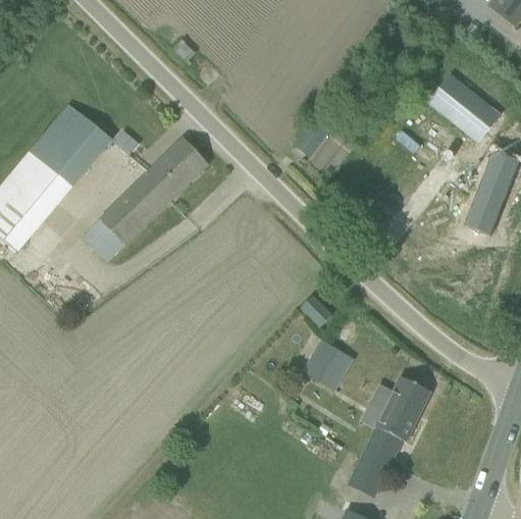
[(491,0),(487,5),(515,27),(520,18),(520,0),(491,0)]
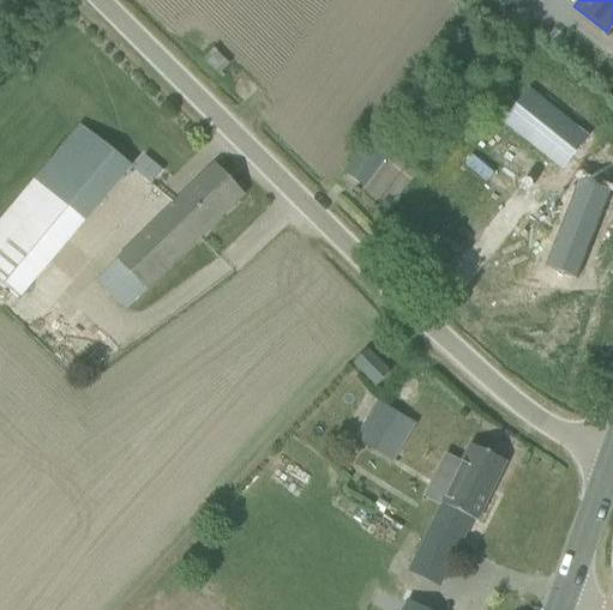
[(527,89),(503,119),(559,164),(583,134),(527,89)]
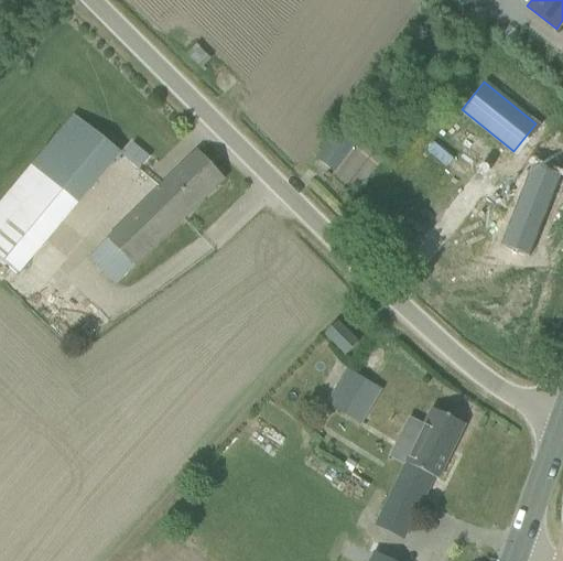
[(120,150),(76,114),(74,111),(20,176),(65,215),(120,150)]
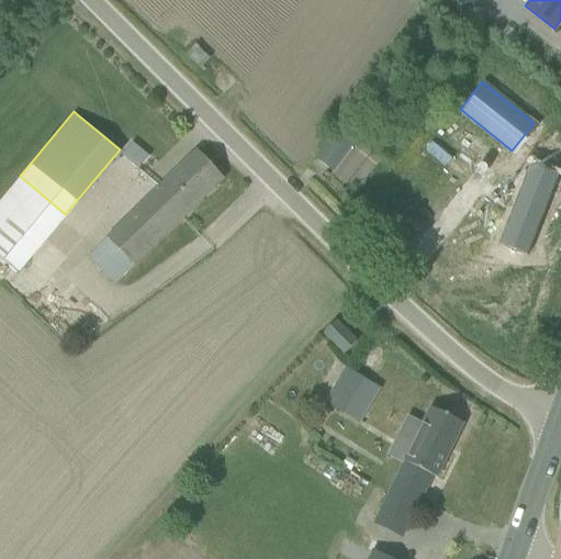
[(327,164),(346,137),(336,130),(316,156),(327,164)]
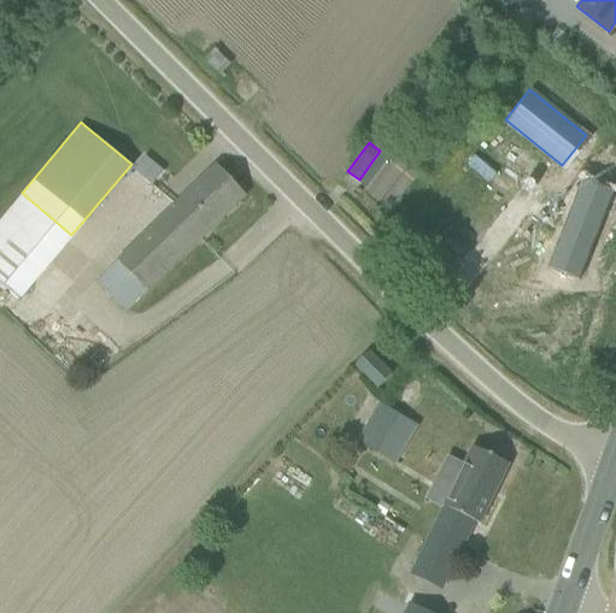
[(146,153),(134,168),(153,183),(165,169),(146,153)]
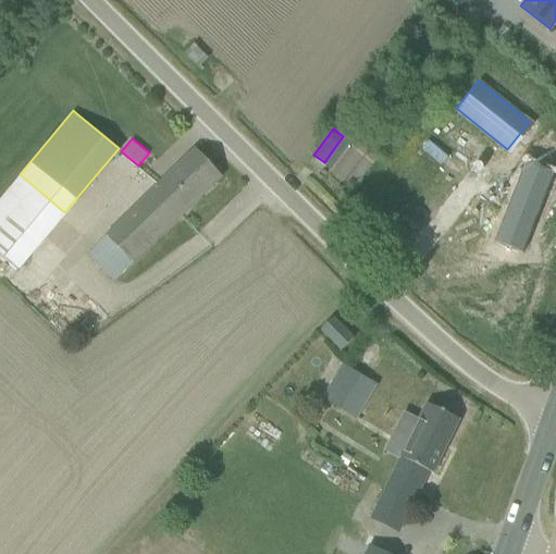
[(195,147),(180,162),(86,249),(111,277),(221,175),(195,147)]
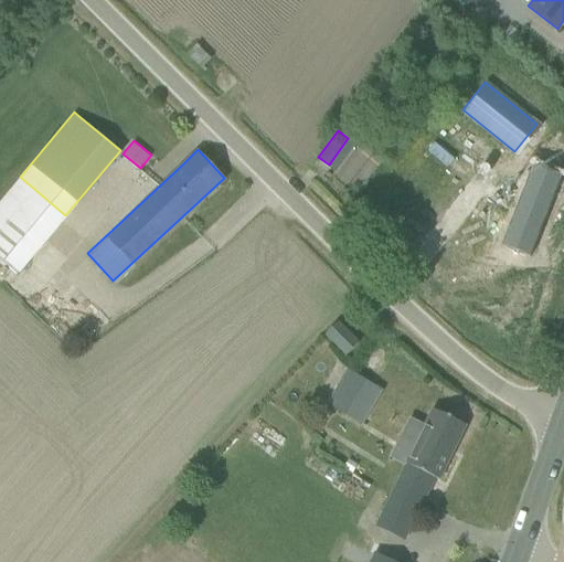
[(529,160),(500,242),(529,252),(556,170),(529,160)]
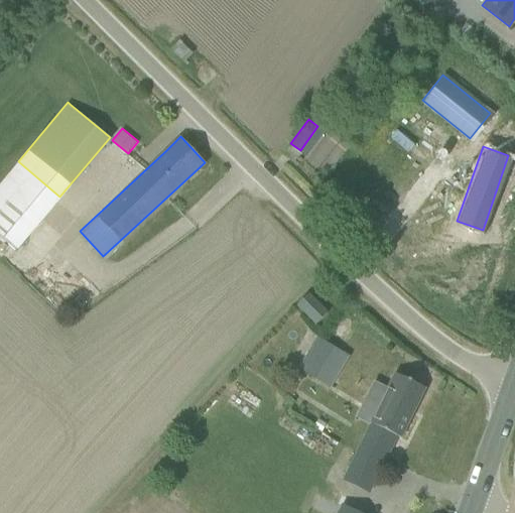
[(297,303),(316,323),(328,311),(309,292),(297,303)]
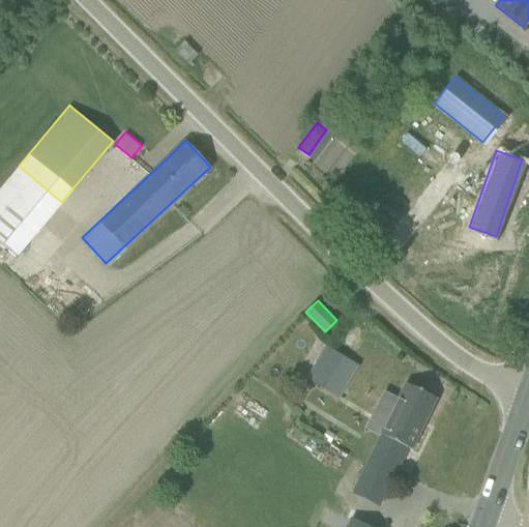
[(326,346),(309,377),(341,396),(358,366),(326,346)]
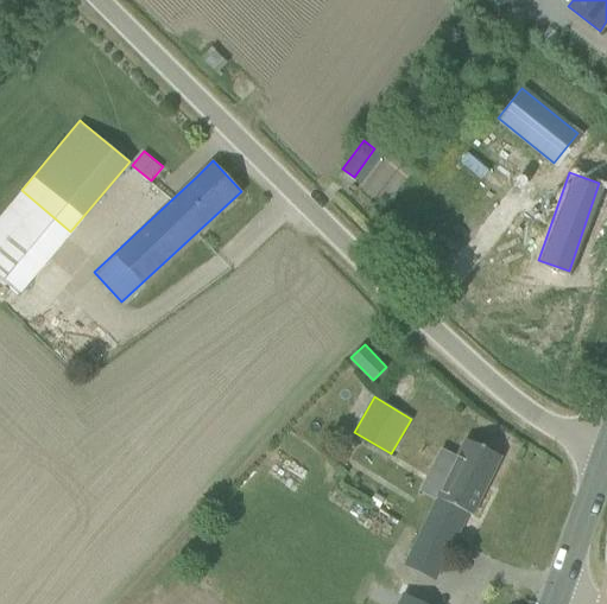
[(442,449),(432,469),(448,476),(436,497),(468,513),(473,515),(503,455),(466,437),(456,457),(442,449)]
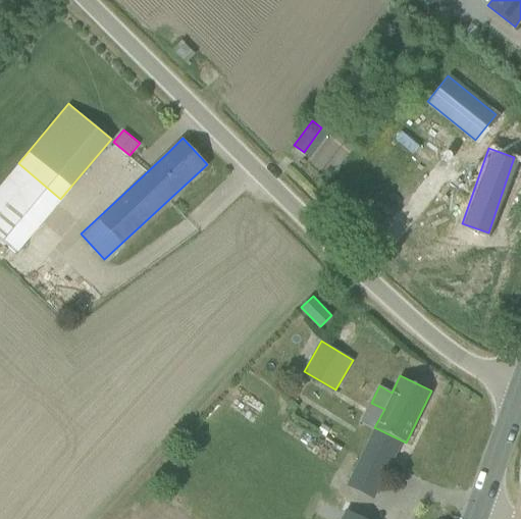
[(374,427),(347,483),(374,497),(402,440),(374,427)]
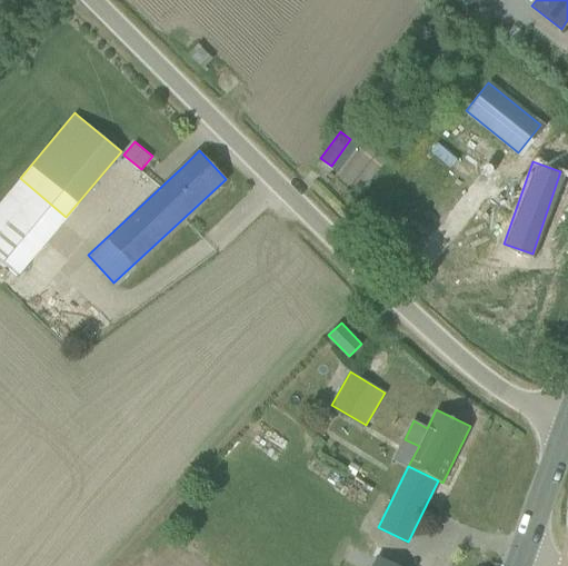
[(339,468),(331,483),(364,502),(372,487),(339,468)]
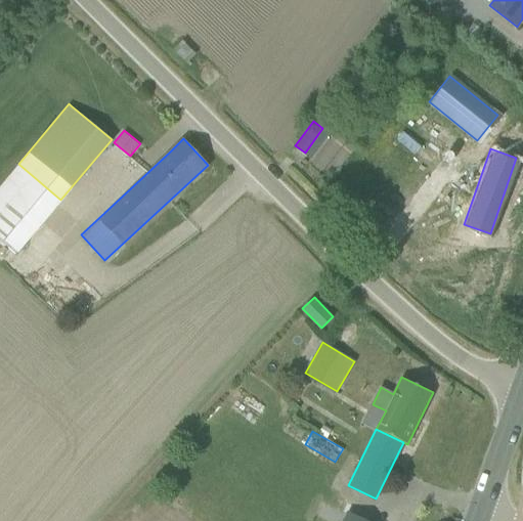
[(366,520),(349,512),(344,520),(366,520)]
